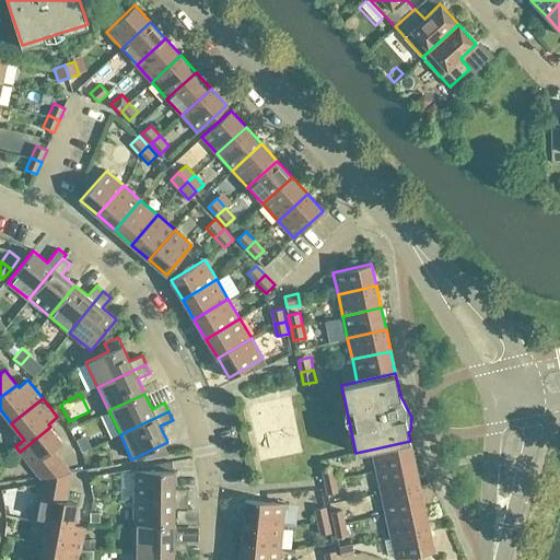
[(58,456),(53,448),(62,441),(50,427),(20,452),(37,474),(58,456)]
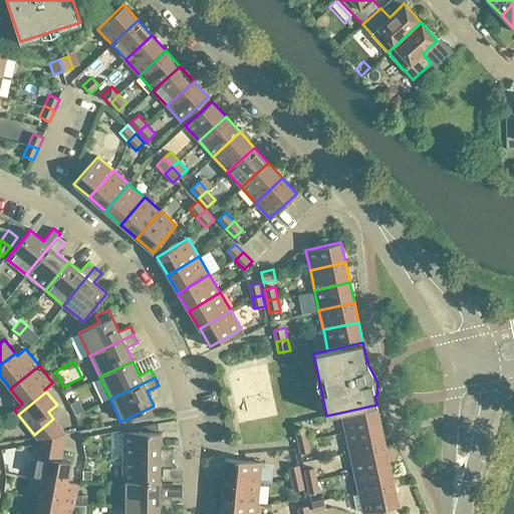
[(79,400),(70,403),(75,414),(84,410),(79,400)]
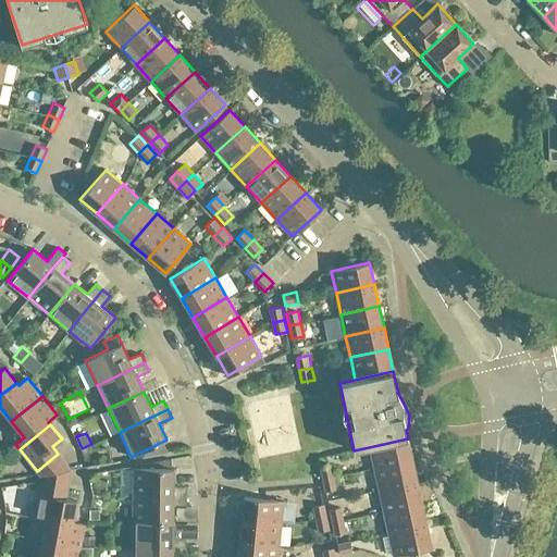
[(412,460),(408,438),(369,447),(374,469),(412,460)]
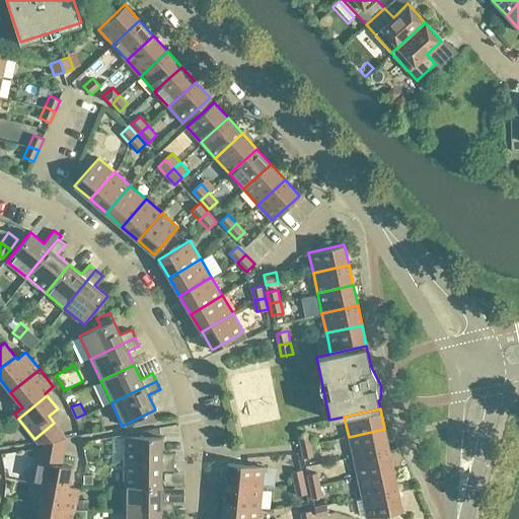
[(389,449),(384,429),(349,437),(353,457),(389,449)]
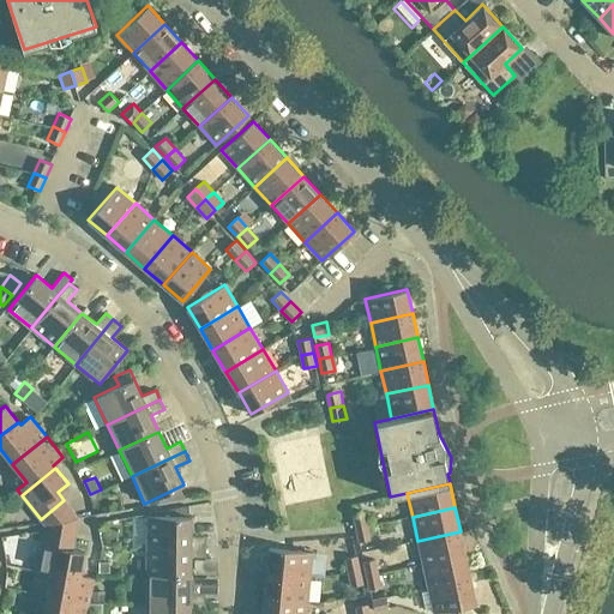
[(353,513),(355,528),(368,525),(366,511),(353,513)]
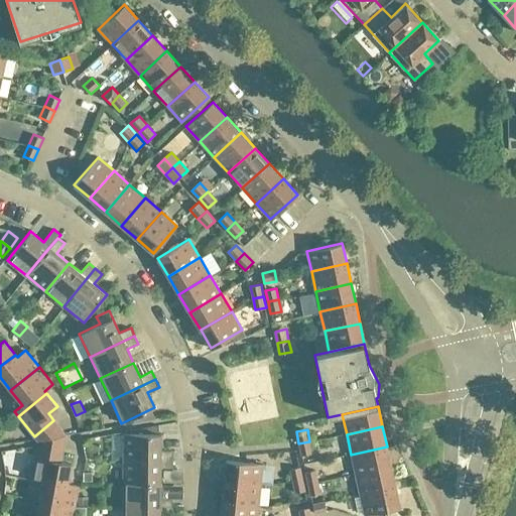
[(160,450),(160,433),(124,433),(123,459),(172,460),(172,450),(160,450)]
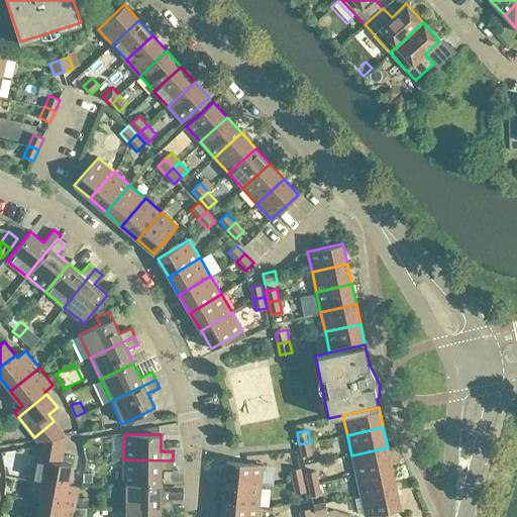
[(313,454),(310,442),(299,444),(302,456),(313,454)]
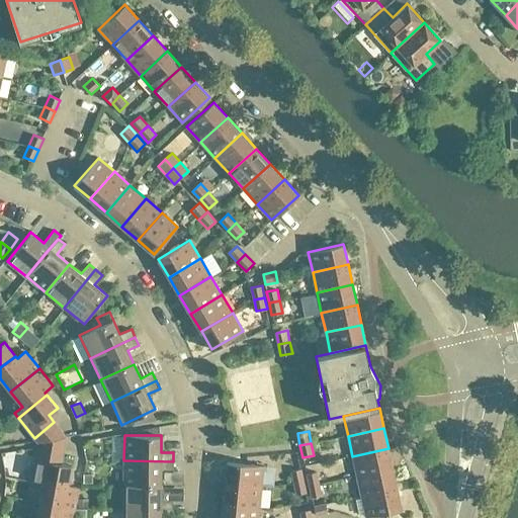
[(393,468),(389,448),(352,456),(357,476),(393,468)]
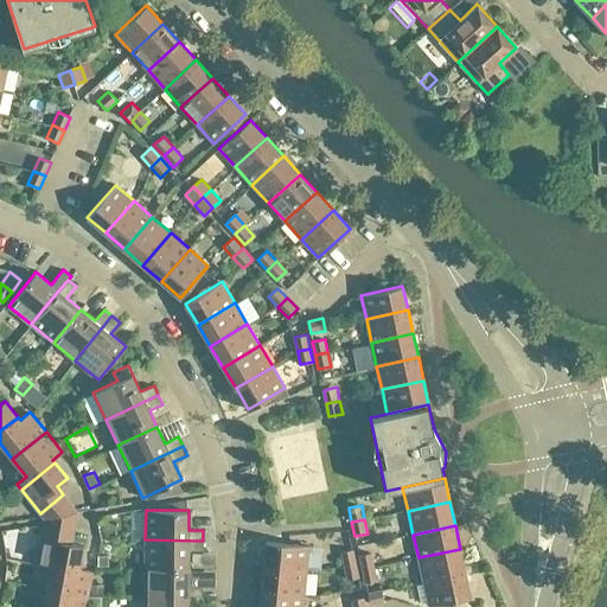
[(81,566),(84,545),(71,543),(74,534),(44,528),(38,557),(81,566)]
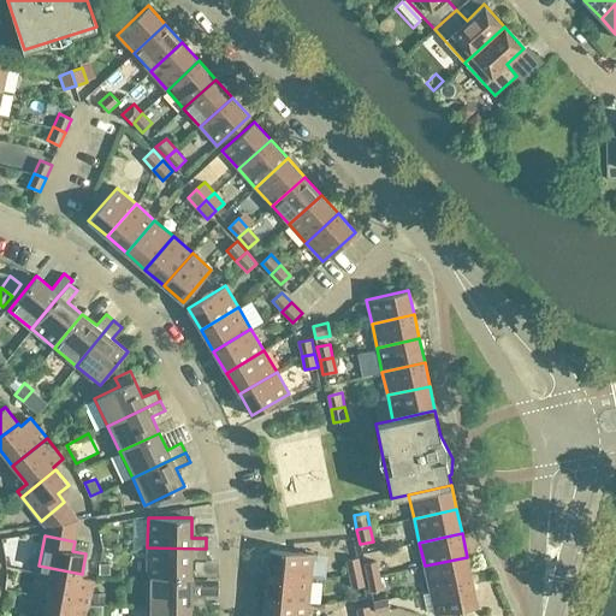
[(191,576),(191,558),(206,558),(206,549),(147,548),(147,576),(191,576)]
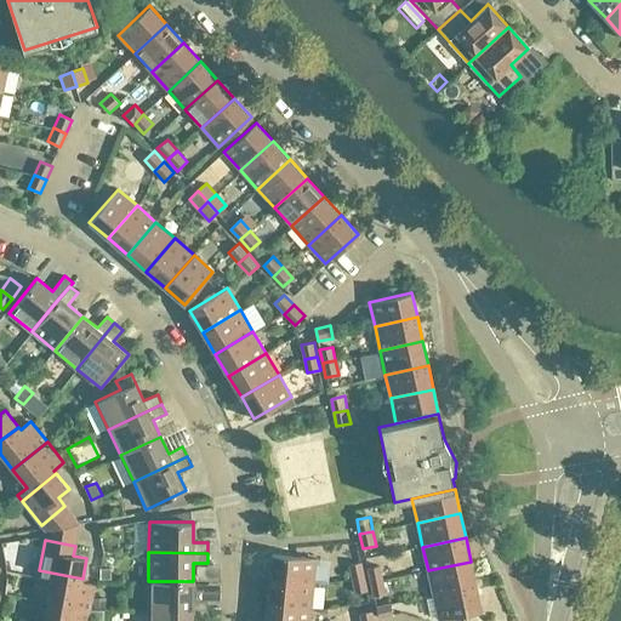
[(313,584),(315,558),(272,554),(269,580),(313,584)]
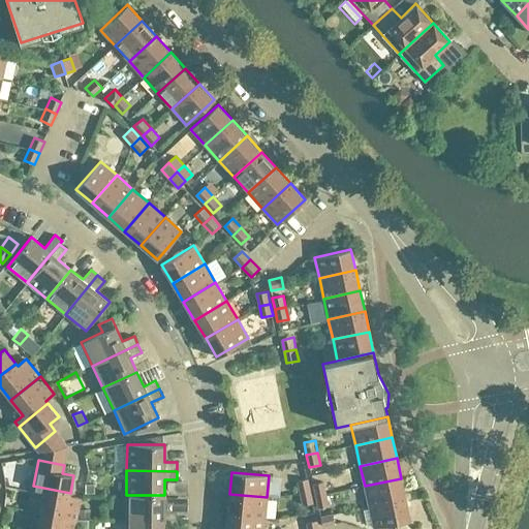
[(297,481),(300,493),(311,491),(308,478),(297,481)]
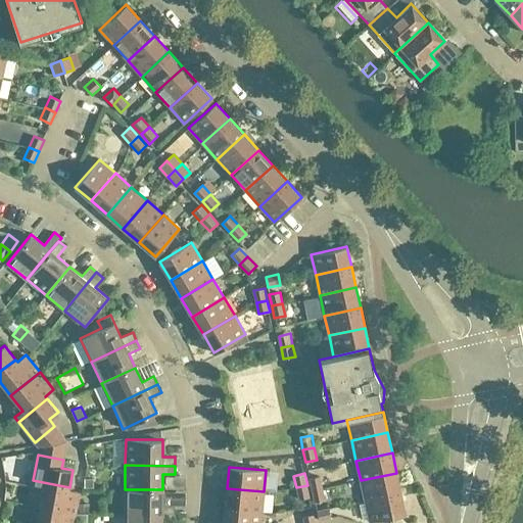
[(400,493),(396,473),(361,480),(365,501),(400,493)]
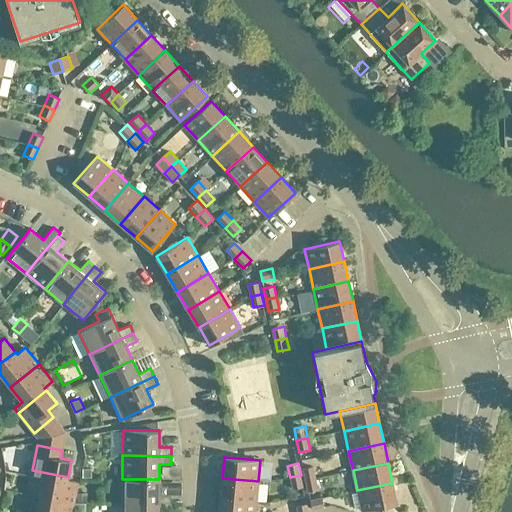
[(302,468),(305,480),(316,477),(313,466),(302,468)]
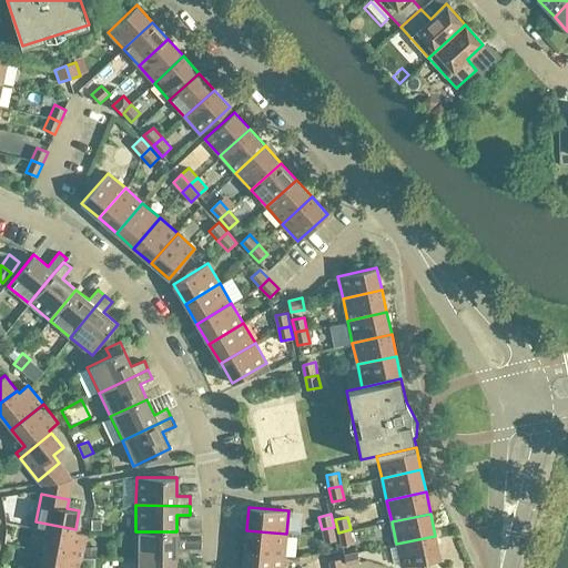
[(91,520),(91,530),(101,530),(101,520),(91,520)]
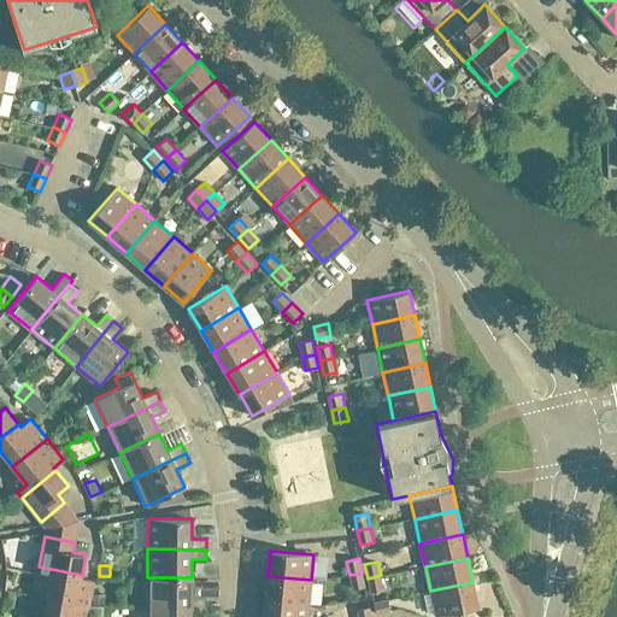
[(89,606),(94,581),(81,579),(82,575),(39,566),(37,574),(51,576),(46,598),(89,606)]
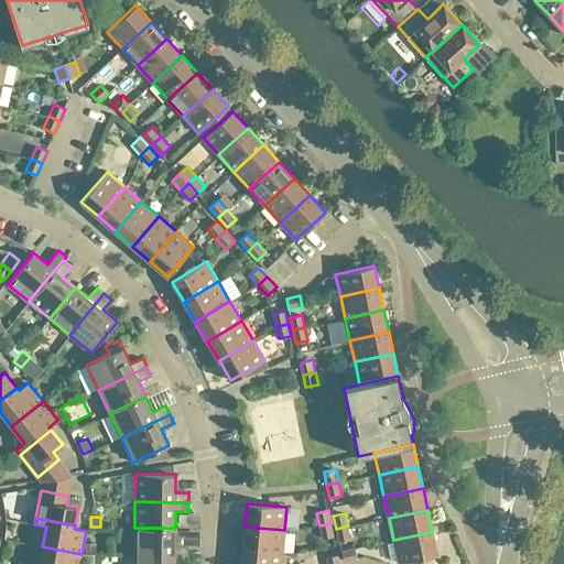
[(334,537),(332,523),(320,525),(322,539),(334,537)]
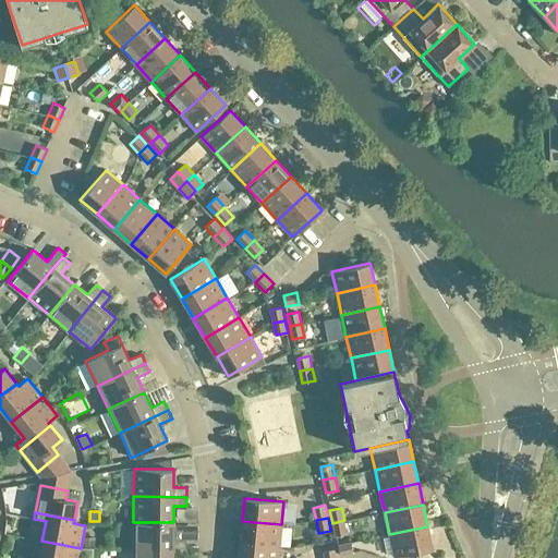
[(347,533),(344,520),(332,523),(335,535),(347,533)]
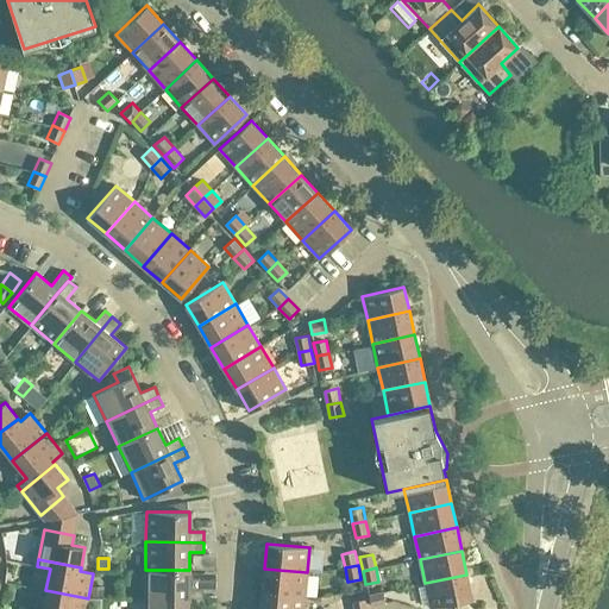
[(305,597),(307,572),(264,569),(262,592),(305,597)]
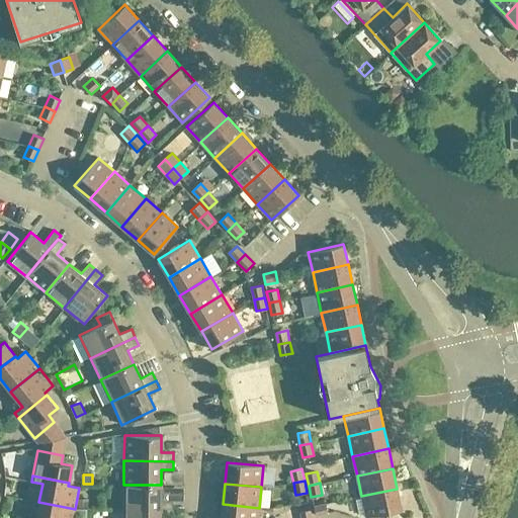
[(160,501),(161,485),(123,485),(123,509),(173,510),(173,501),(160,501)]
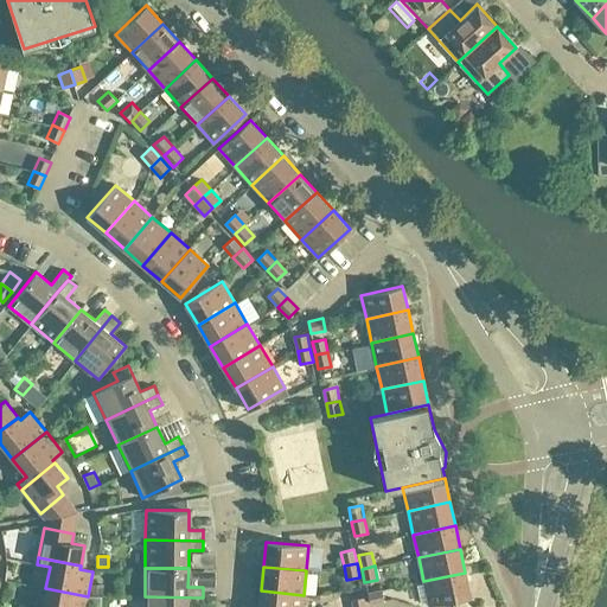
[(471,596),(465,573),(423,581),(428,606),(453,600),(467,598),(471,596)]
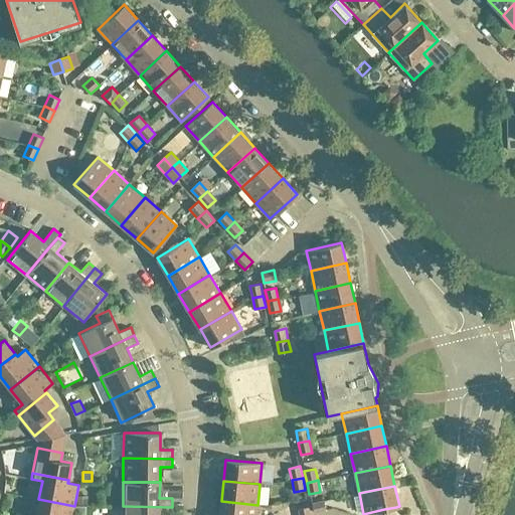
[(88,495),(76,496),(76,504),(88,504),(88,495)]
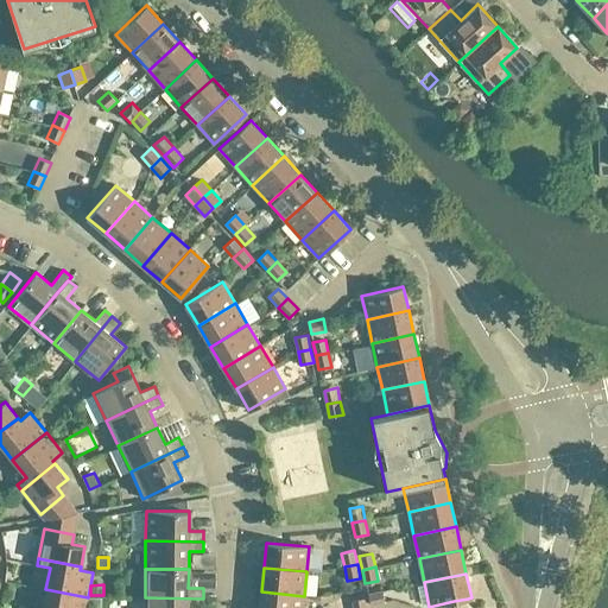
[(84,607),(87,599),(88,597),(45,589),(42,607),(84,607)]
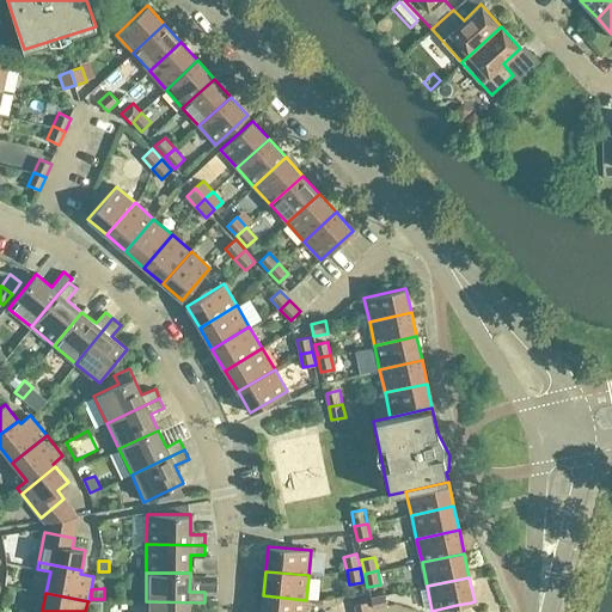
[(305,611),(306,600),(263,595),(261,611),(305,611)]
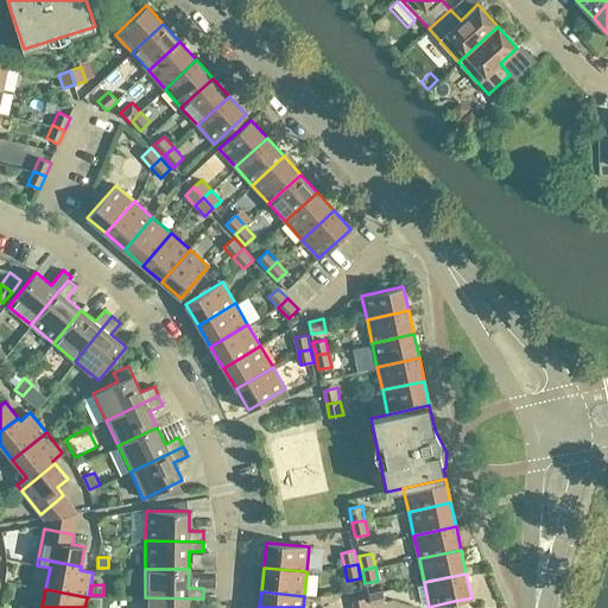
[(382,591),(367,594),(369,605),(385,602),(382,591)]
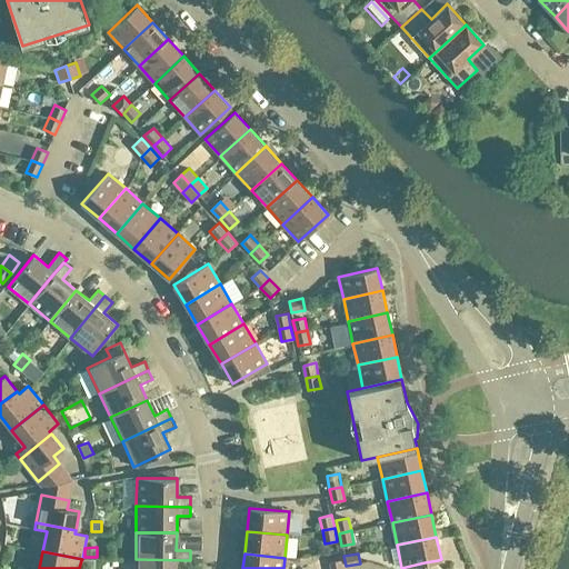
[(189,568),(190,560),(136,559),(135,568),(189,568)]
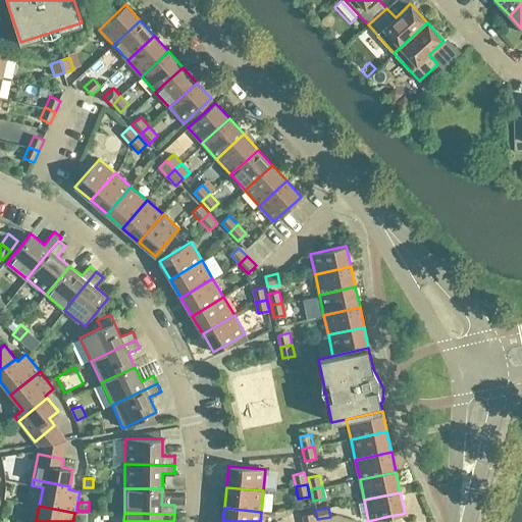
[(302,516),(303,521),(315,521),(313,513),(302,516)]
